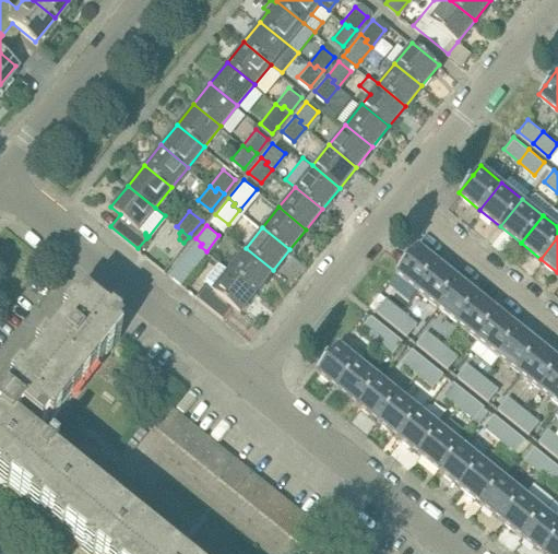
[(180,282),(206,251),(200,246),(202,244),(196,238),(182,255),(168,272),(180,282)]
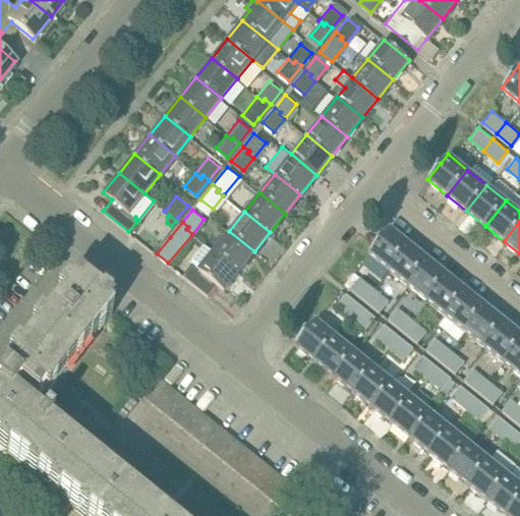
[(409,242),(390,227),(376,244),(368,252),(389,268),(409,242)]
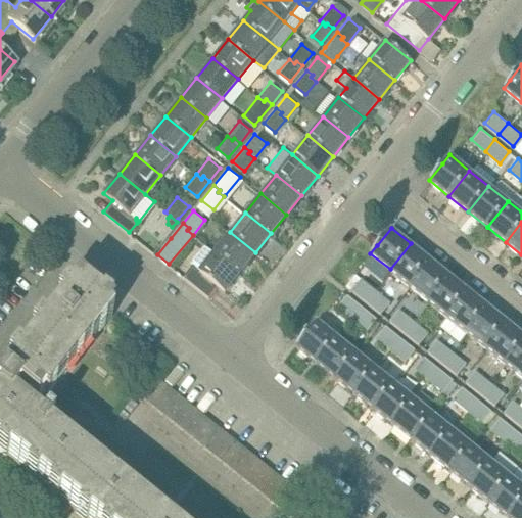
[(255,252),(230,232),(215,250),(240,271),(255,252)]
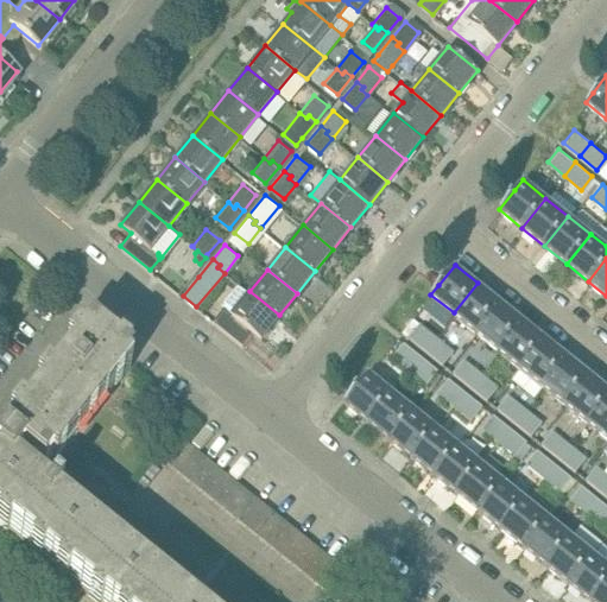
[(454,312),(475,330),(500,301),(478,283),(454,312)]
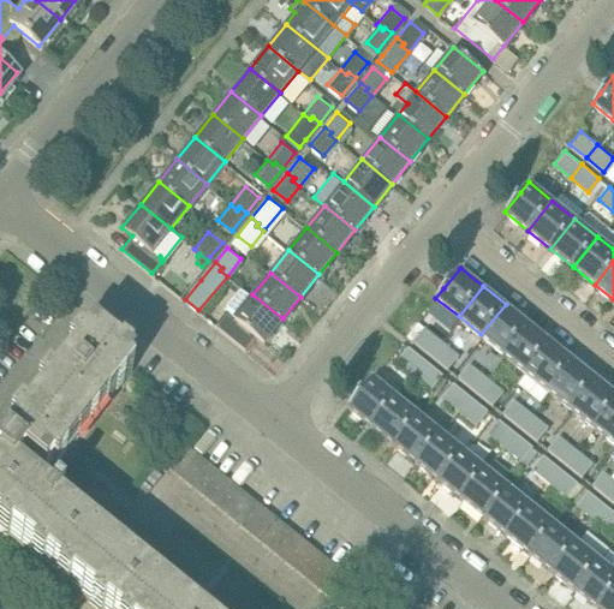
[(255,334),(263,342),(282,318),(252,294),(234,316),(226,309),(214,323),(244,347),(255,334)]
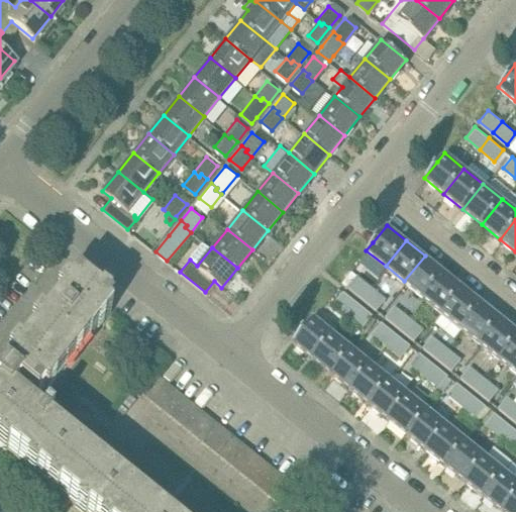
[(404,281),(423,296),(443,271),(425,256),(404,281)]
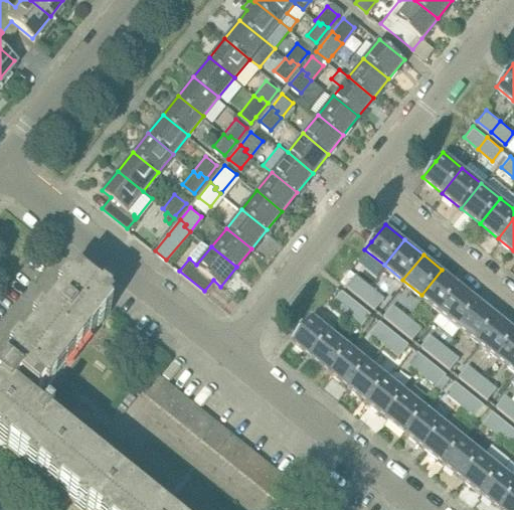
[(421,295),(441,311),(461,286),(442,270),(421,295)]
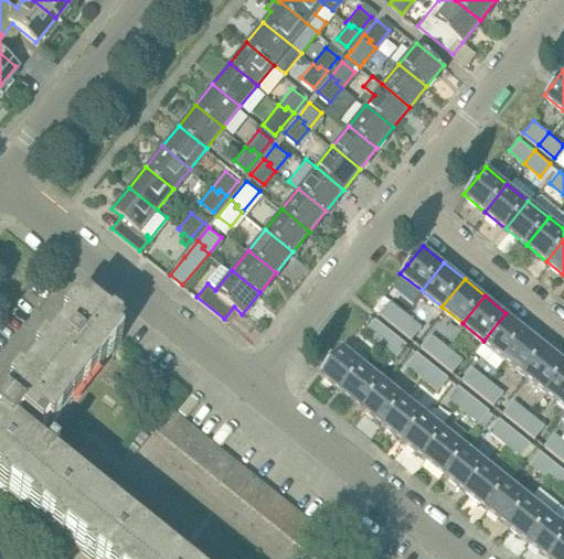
[(380,312),(394,323),(405,311),(390,299),(380,312)]
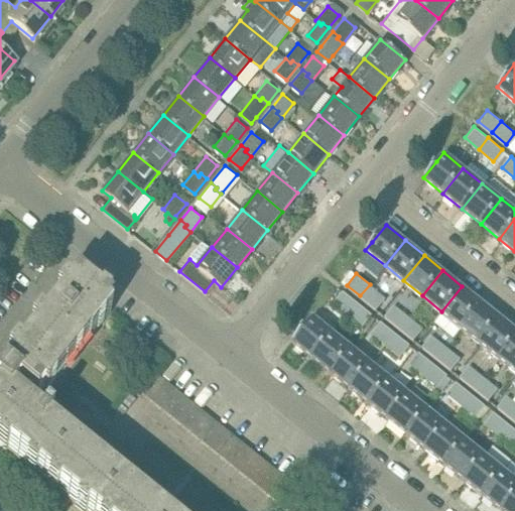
[(0,390),(6,395),(10,390),(18,381),(35,394),(109,302),(75,275),(53,301),(49,299),(43,307),(46,309),(1,366),(0,365),(0,390)]
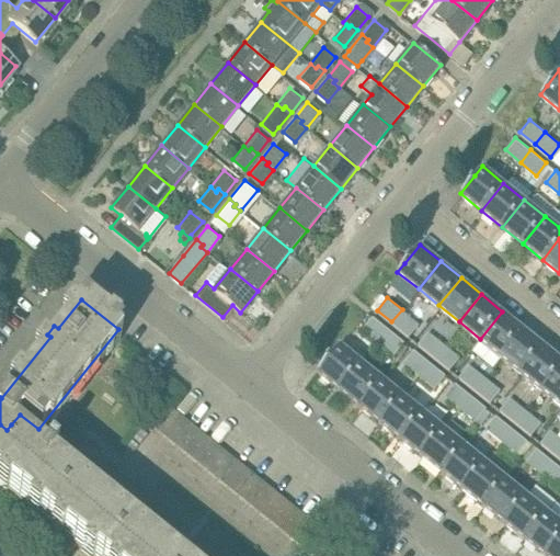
[(391,321),(409,336),(419,322),(402,309),(391,321)]
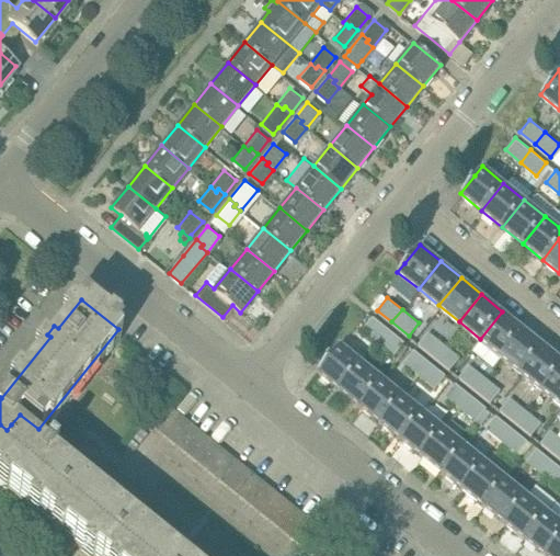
[(480,339),(471,349),(492,365),(501,355),(523,328),(502,311),(480,339)]
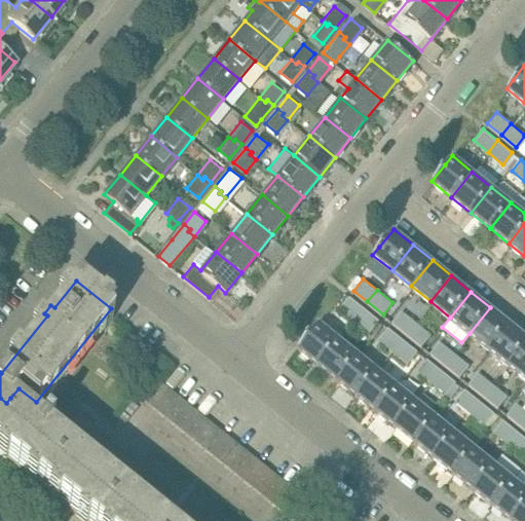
[(362,305),(349,295),(340,307),(352,317),(362,305)]
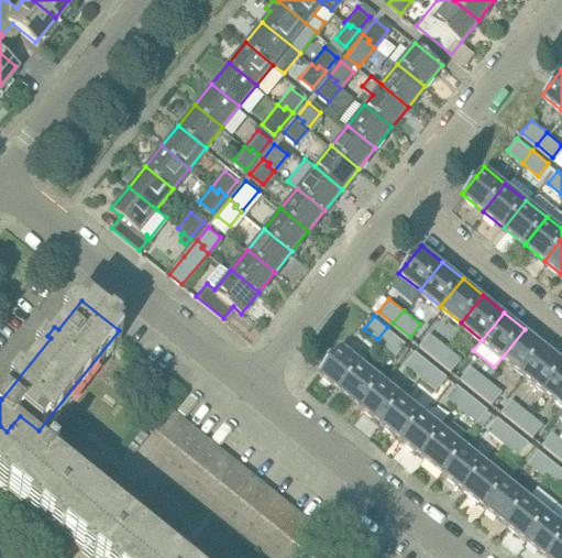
[(387,327),(377,339),(396,354),(406,342),(387,327)]
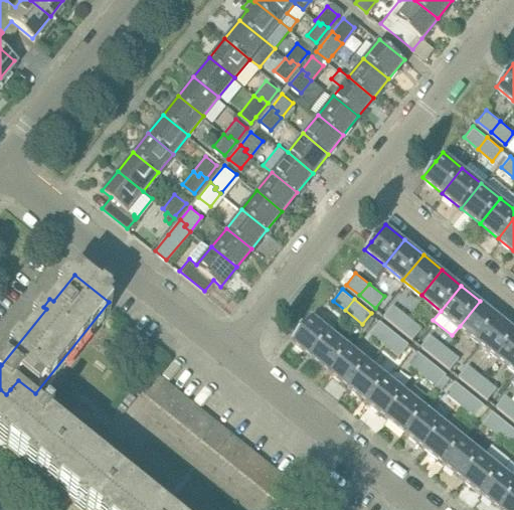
[(460,326),(479,341),(499,316),(480,301),(460,326)]
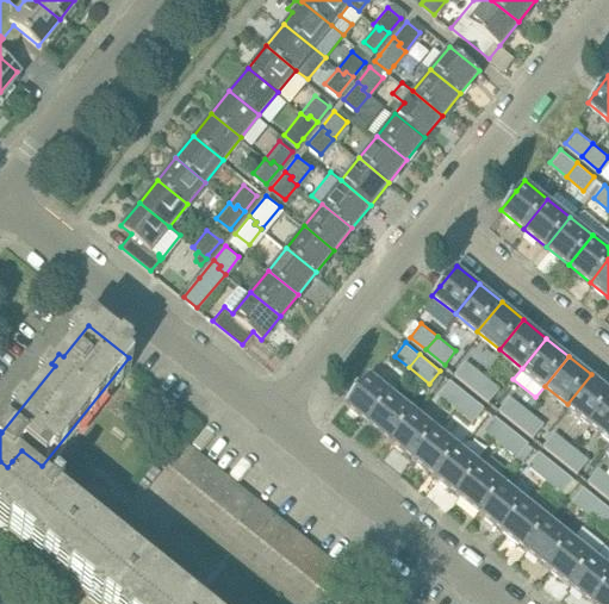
[(454,373),(471,385),(482,372),(466,359),(454,373)]
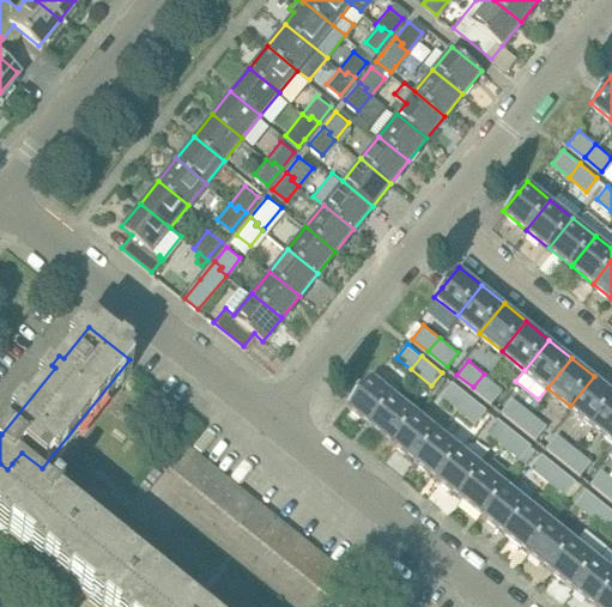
[(502,389),(484,374),(473,387),(491,402),(502,389)]
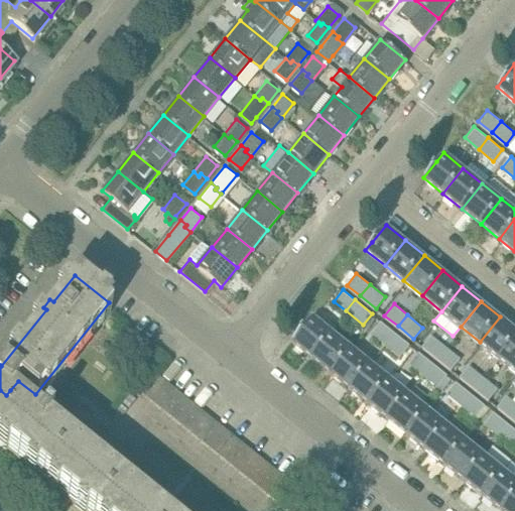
[(304,327),(291,341),(310,356),(331,331),(313,316),(304,327)]
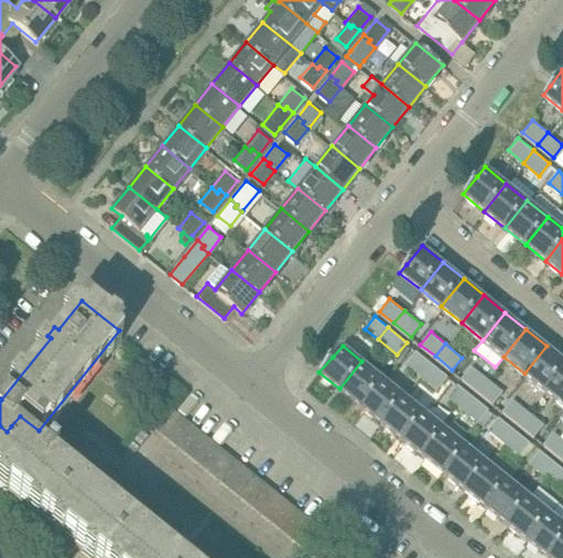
[(562,368),(562,359),(547,346),(524,373),(545,390),(562,368)]
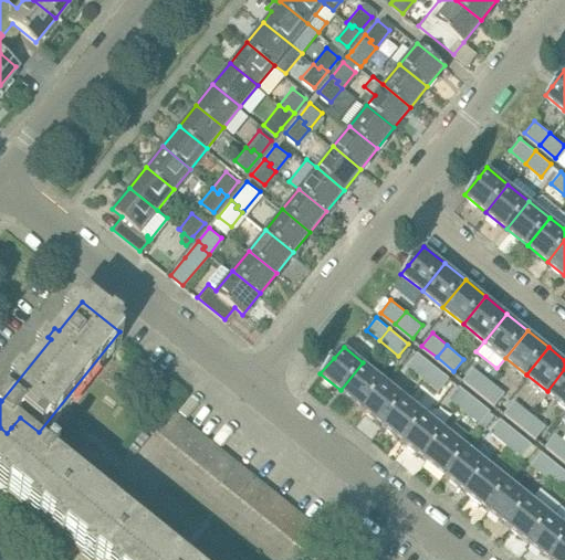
[(431,361),(418,350),(408,363),(421,374),(431,361)]
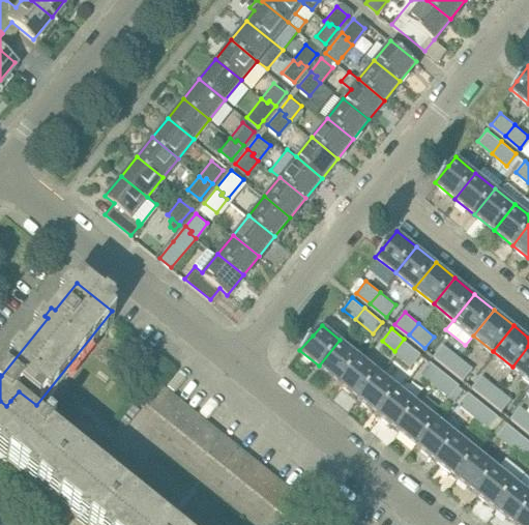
[(420,353),(404,339),(394,351),(411,365),(420,353)]
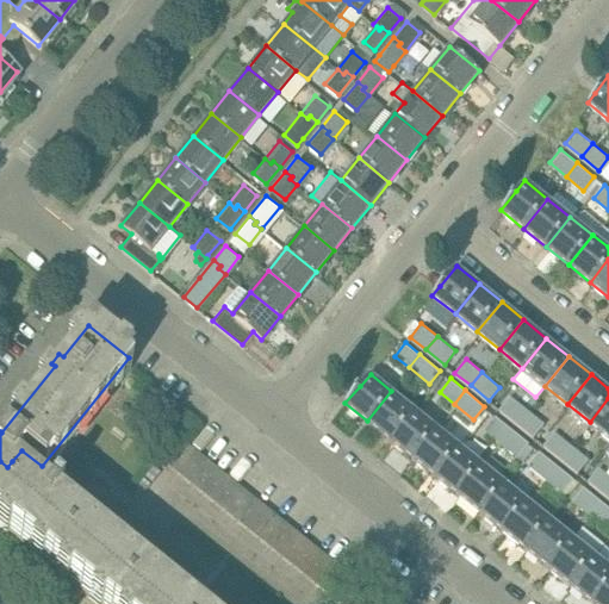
[(414,409),(391,391),(367,421),(389,439),(414,409)]
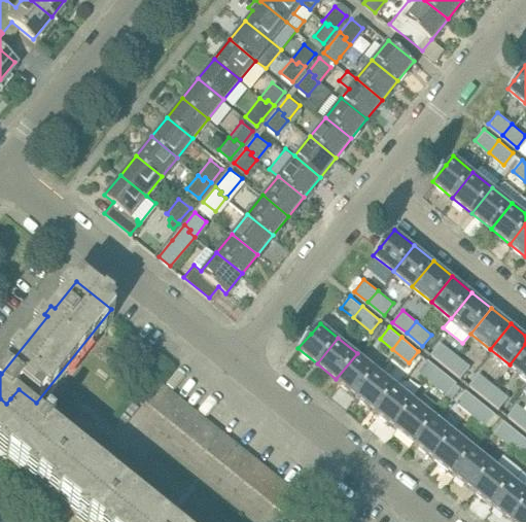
[(431,353),(445,364),(454,352),(441,342),(431,353)]
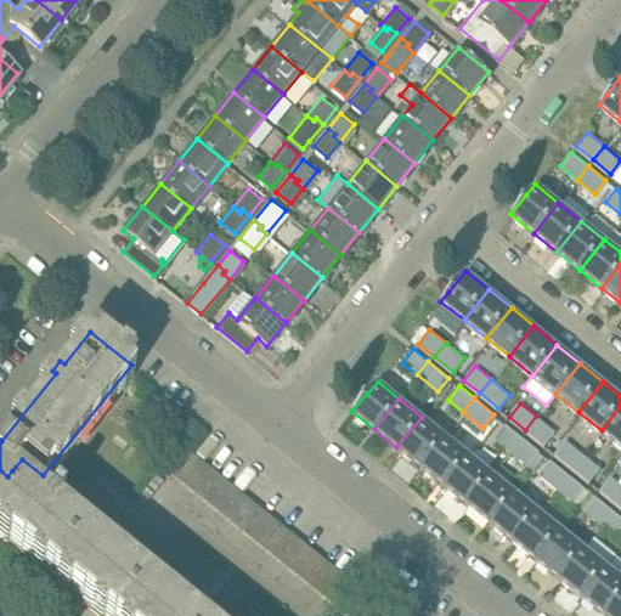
[(620,406),(602,430),(620,446),(620,406)]
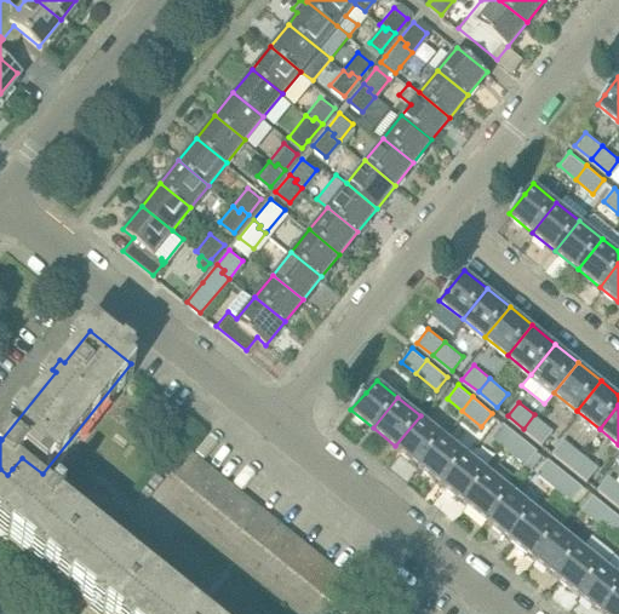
[(552,430),(534,414),(523,429),(542,443),(552,430)]
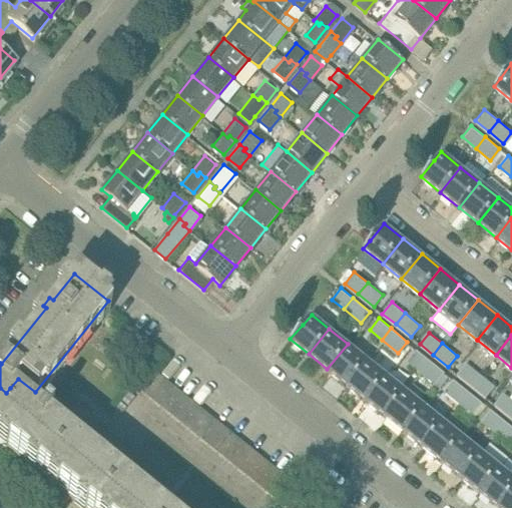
[(366,359),(348,344),(327,369),(346,384),(366,359)]
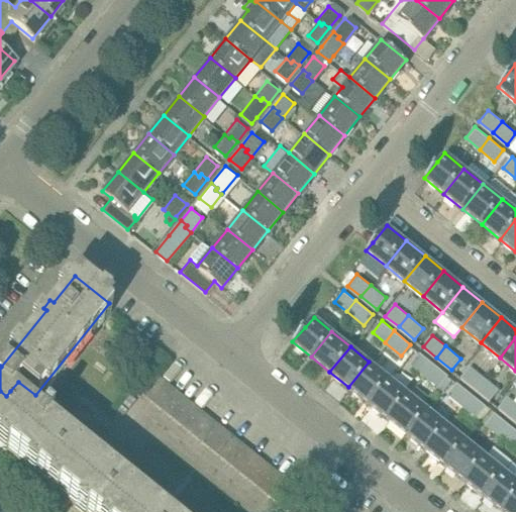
[(431,361),(419,351),(410,363),(422,373),(431,361)]
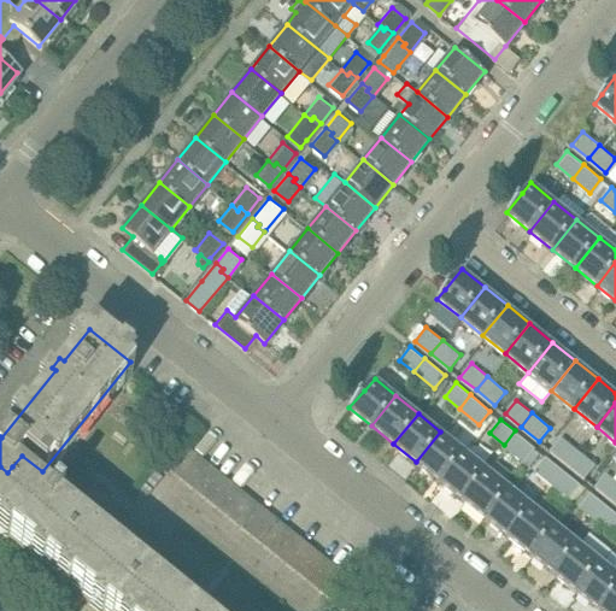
[(535,447),(515,430),(504,445),(523,460),(535,447)]
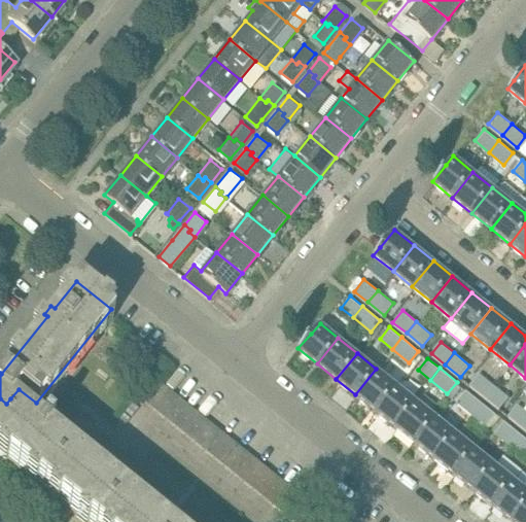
[(395,384),(376,369),(355,394),(375,410),(395,384)]
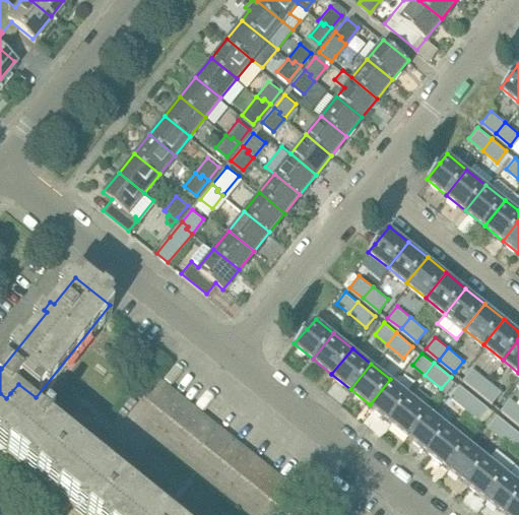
[(463,379),(477,390),(488,379),(472,368),(463,379)]
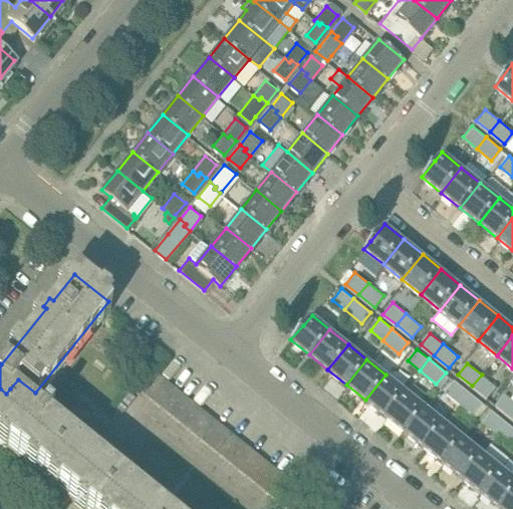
[(151,397),(166,377),(156,369),(141,389),(151,397)]
